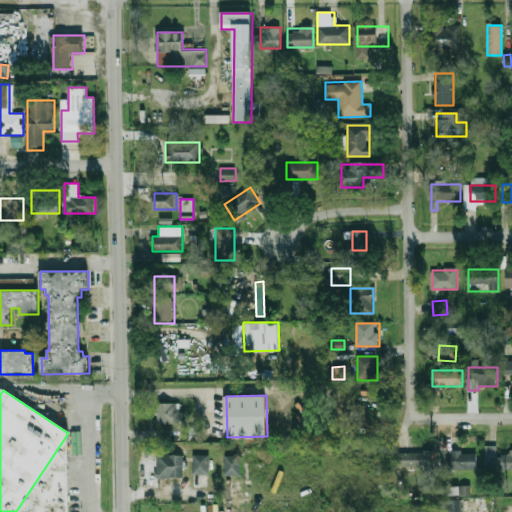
[(157,423),(179,423),(179,403),(157,403),(157,423)]
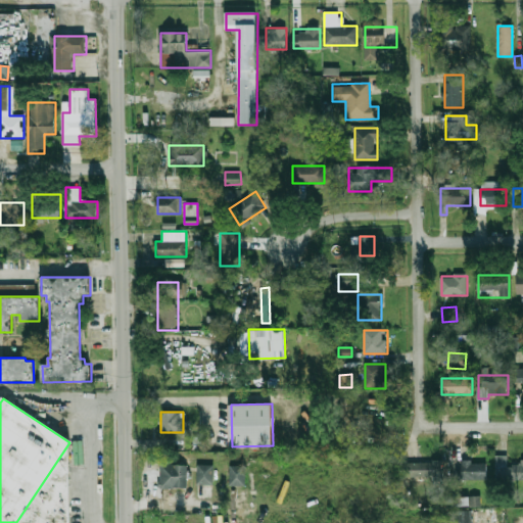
[(16,522),(70,522),(69,442),(16,522)]
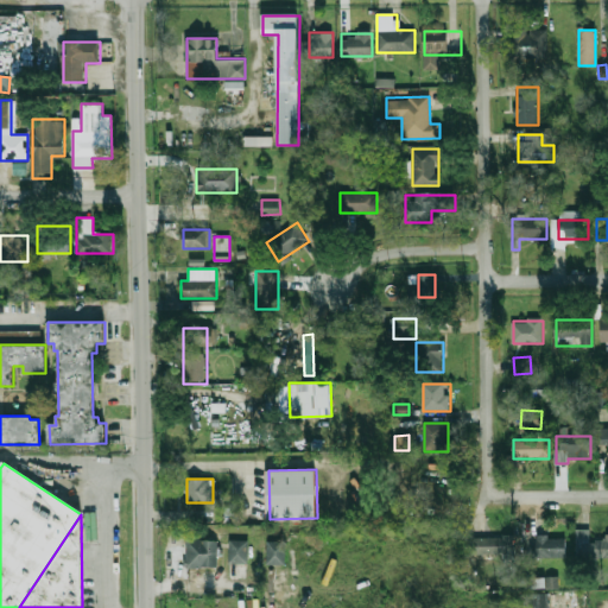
[(577,531),(577,558),(607,558),(607,537),(591,537),(591,531),(577,531)]
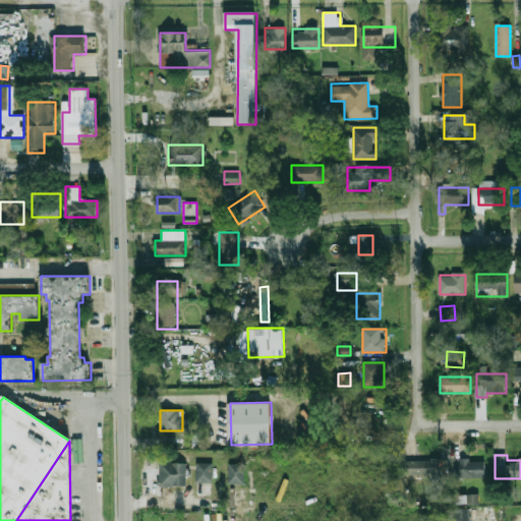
[(485,477),(485,459),(455,459),(455,477),(485,477)]
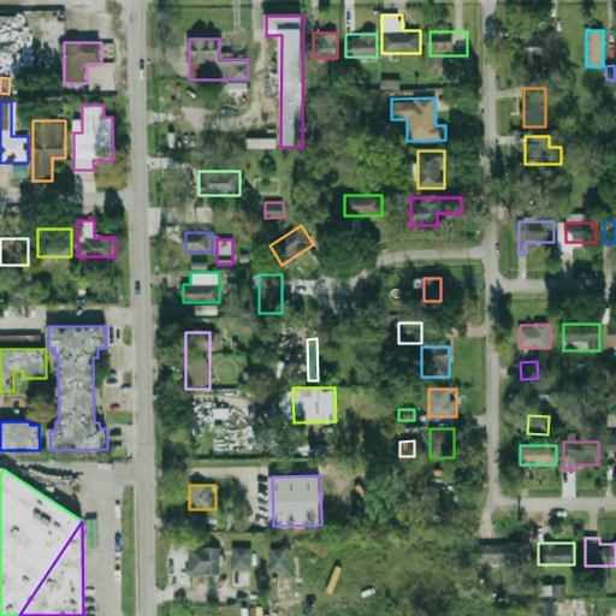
[(519,562),(519,545),(474,545),(474,562),(519,562)]
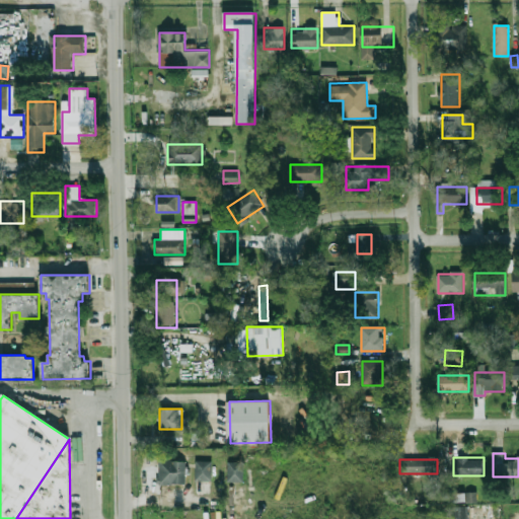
[(199,460),(214,461),(213,482),(198,482),(199,460)]
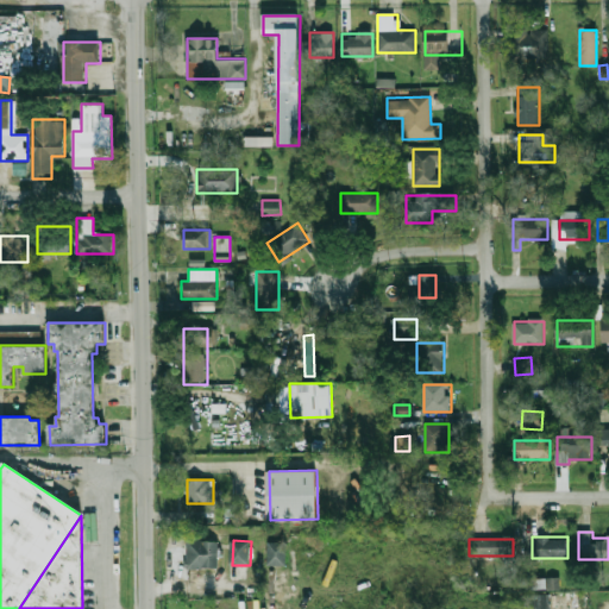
[(188,569),(188,541),(215,541),(215,567),(188,569)]
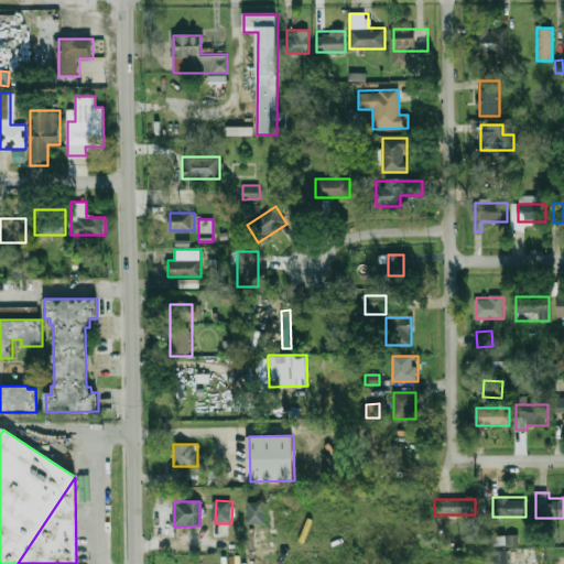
[(247,522),(248,502),(267,503),(266,523),(247,522)]
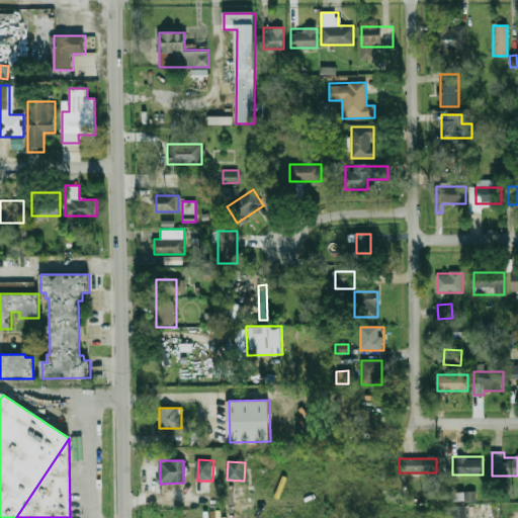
[(476,501),(476,492),(447,493),(447,502),(476,501)]
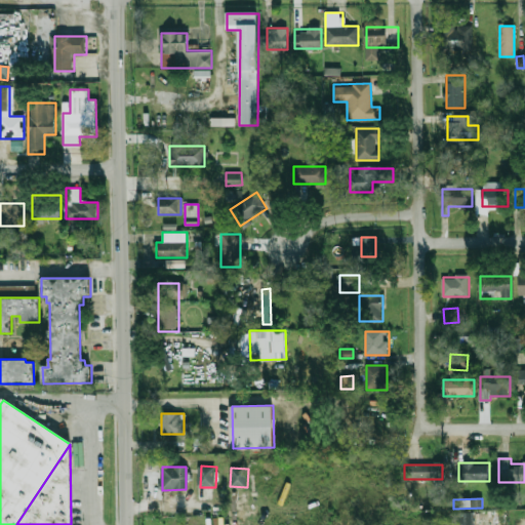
[(451,524),(475,524),(475,512),(451,512),(451,524)]
